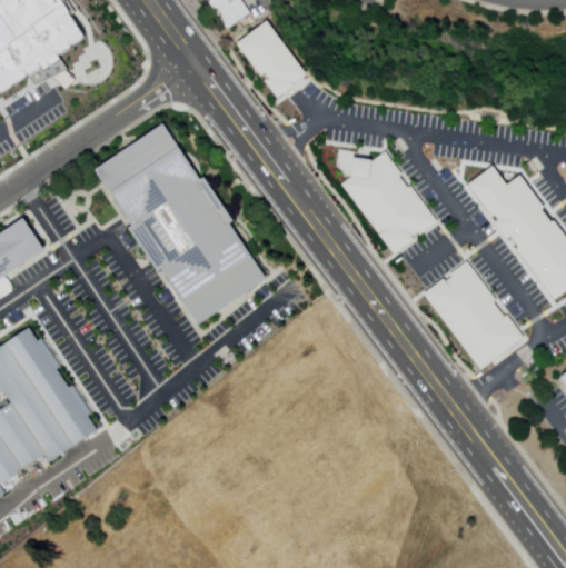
[(0,0),(61,0),(85,36),(0,93),(0,0)]
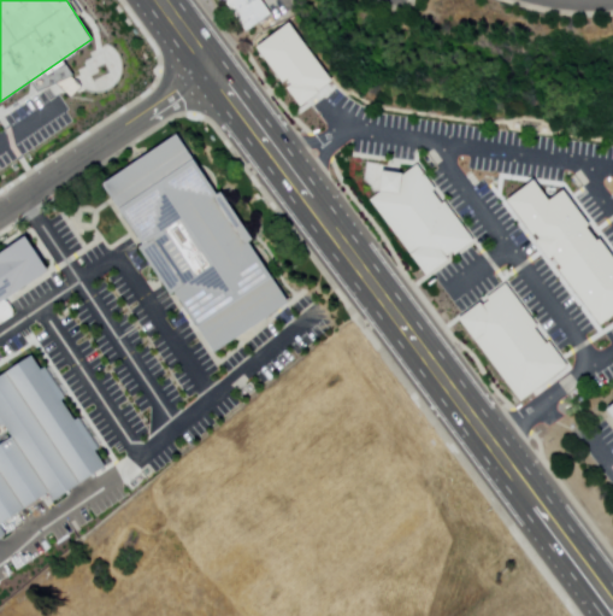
[(245,34),(220,0),(258,0),(269,16),(245,34)]
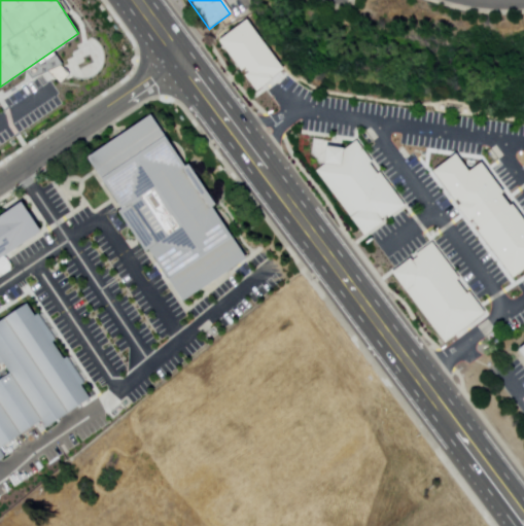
[(215,44),(243,24),(280,73),(253,95),(215,44)]
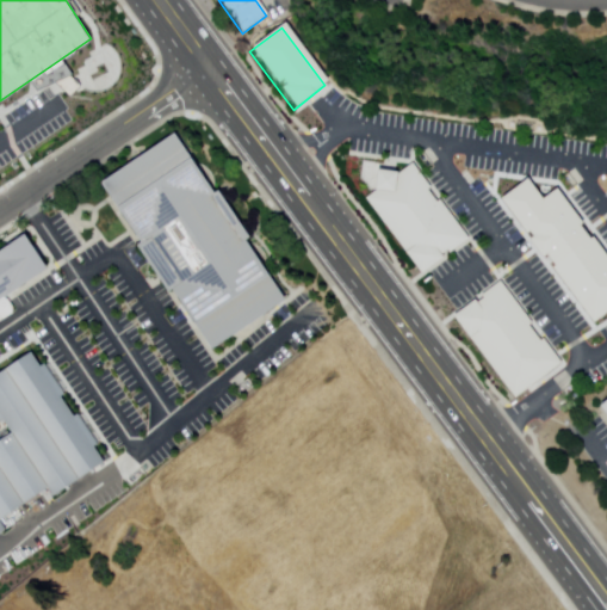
[(175,133),(286,300),(209,351),(98,184),(175,133)]
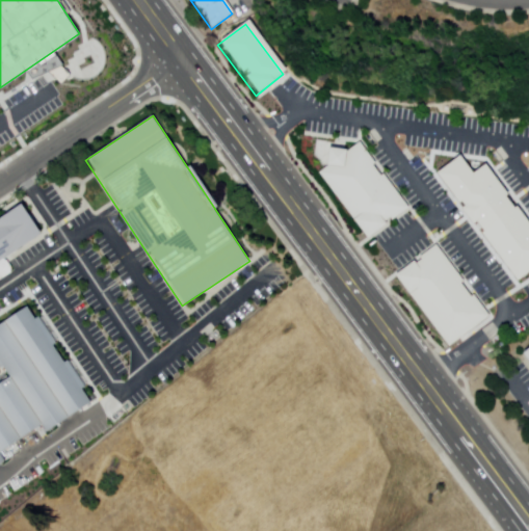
[(316,173),(326,164),(328,147),(345,150),(358,142),(406,208),(366,237),(316,173)]
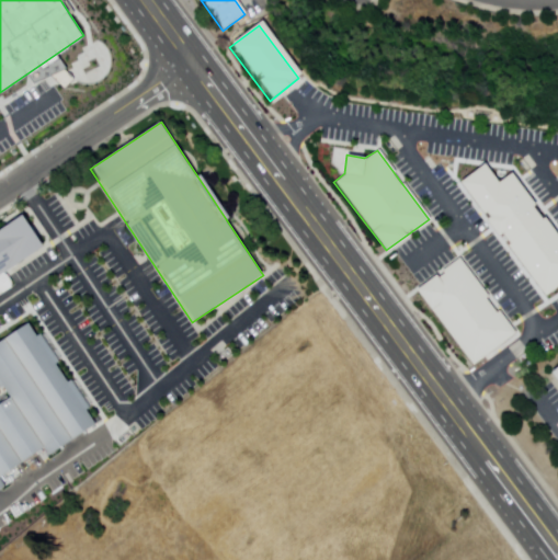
[(458,182),(484,164),(497,181),(510,172),(557,236),(557,283),(544,294),(458,182)]
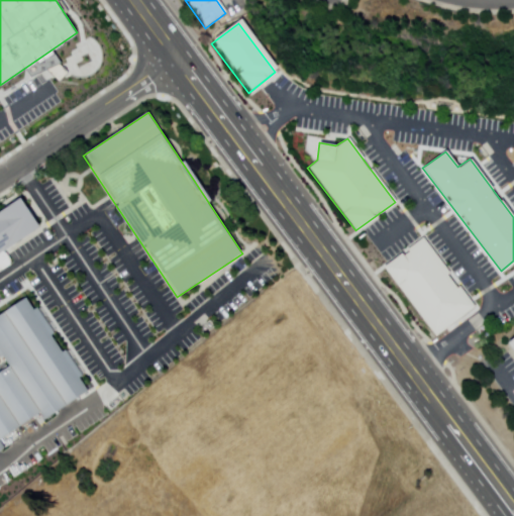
[(0,214),(18,202),(37,229),(0,255),(0,214)]
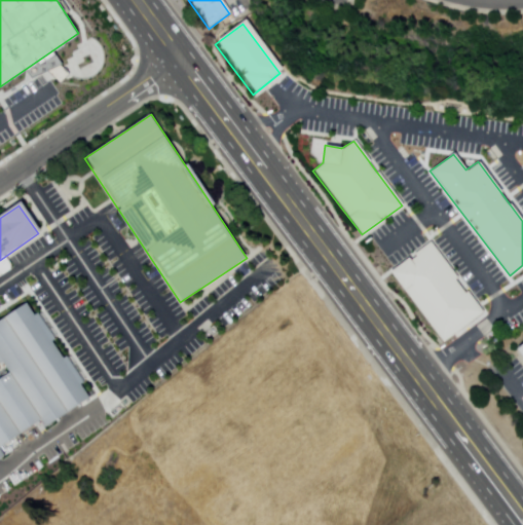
[(442,343),(389,272),(431,242),(484,313),(442,343)]
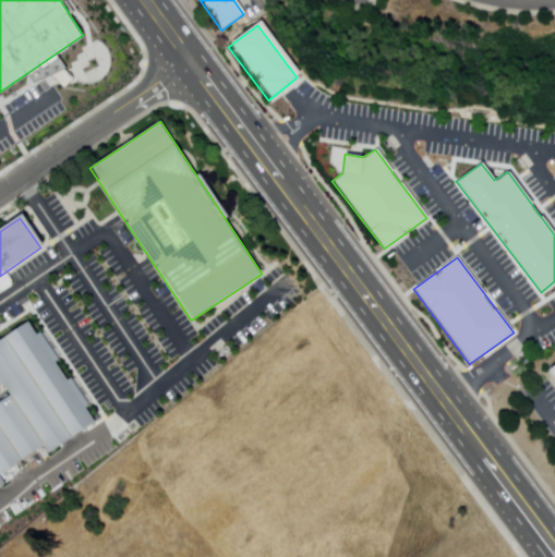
[(0,401),(9,396),(0,383),(0,341),(29,323),(95,422),(47,453),(43,446),(0,473),(0,475),(7,485),(0,488),(0,401)]
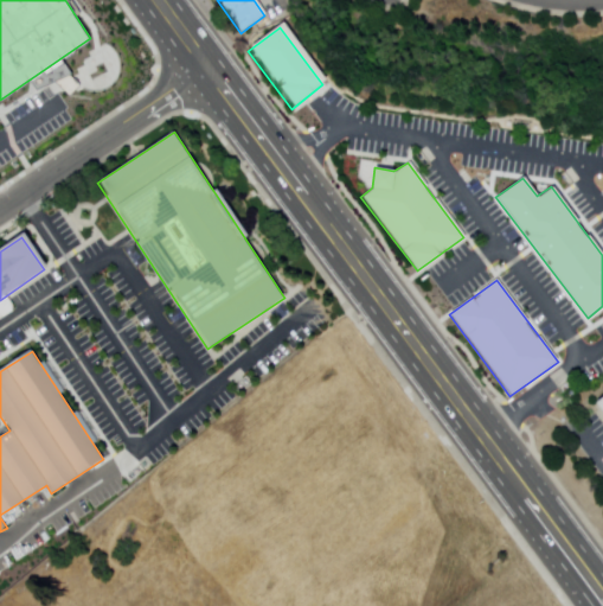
[(602,422),(602,391),(589,402),(602,422)]
